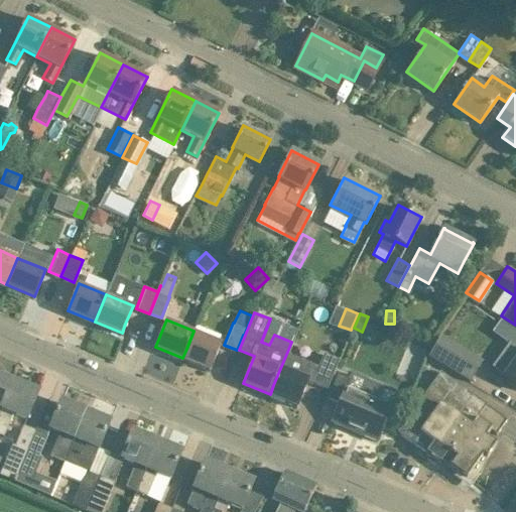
[(221,342),(218,341),(221,332),(198,322),(194,331),(186,349),(182,358),(210,369),(221,342)]
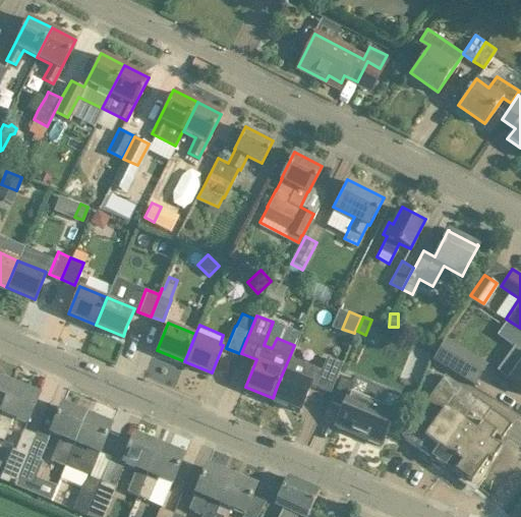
[(520,348),(515,344),(507,355),(519,364),(510,378),(520,386),(520,348)]
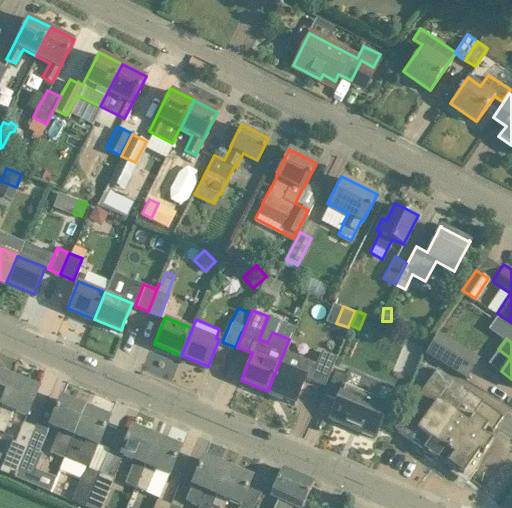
[(470,357),(442,341),(434,355),(462,371),(470,357)]
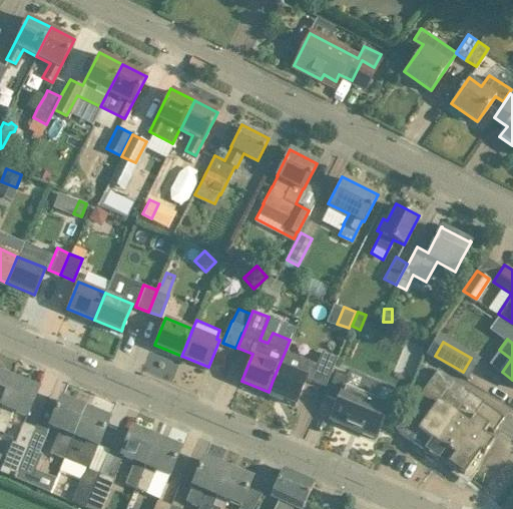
[(286,350),(269,392),(296,403),(307,377),(325,384),(337,356),(322,350),(317,363),(286,350)]
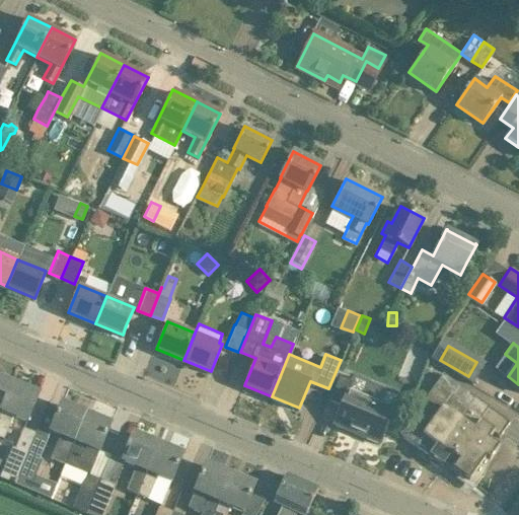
[(442,373),(417,410),(489,460),(489,459),(499,445),(488,438),(490,435),(491,435),(491,434),(493,430),(499,435),(510,420),(488,405),(442,373)]
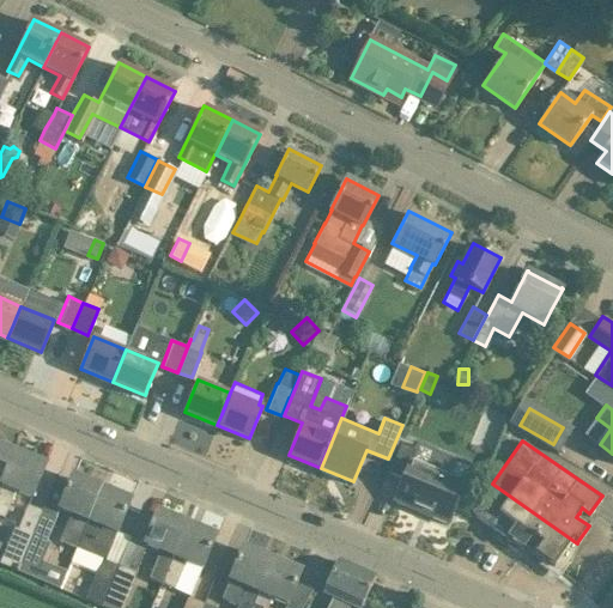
[(430,462),(428,466),(411,458),(414,448),(401,443),(389,470),(402,476),(394,498),(449,522),(466,481),(448,474),(449,469),(448,466),(435,461),(430,462)]
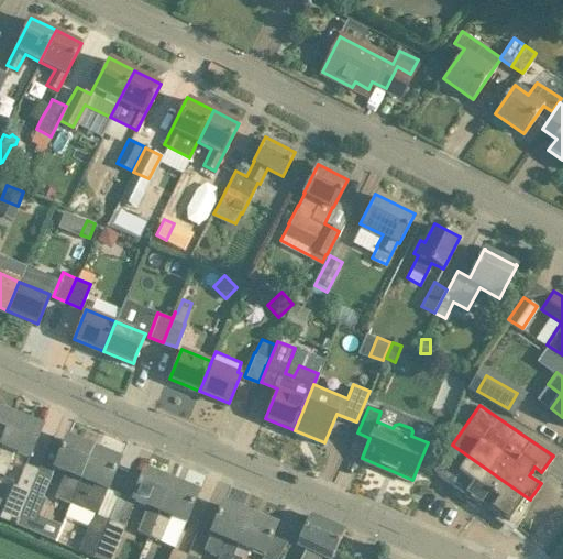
[(0,449),(14,415),(0,408),(0,449)]
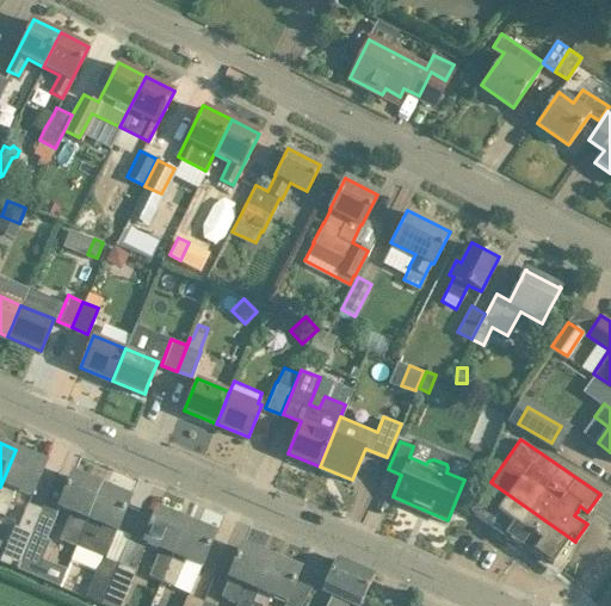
[(16,450),(0,487),(0,513),(4,514),(16,487),(32,494),(45,463),(16,450)]
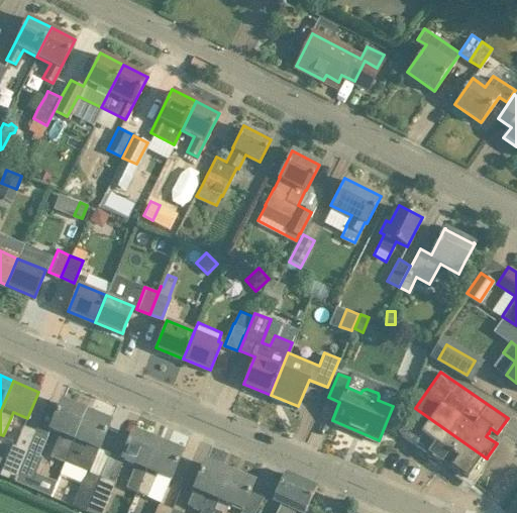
[(60,431),(50,454),(66,460),(86,411),(61,401),(49,427),(60,431)]
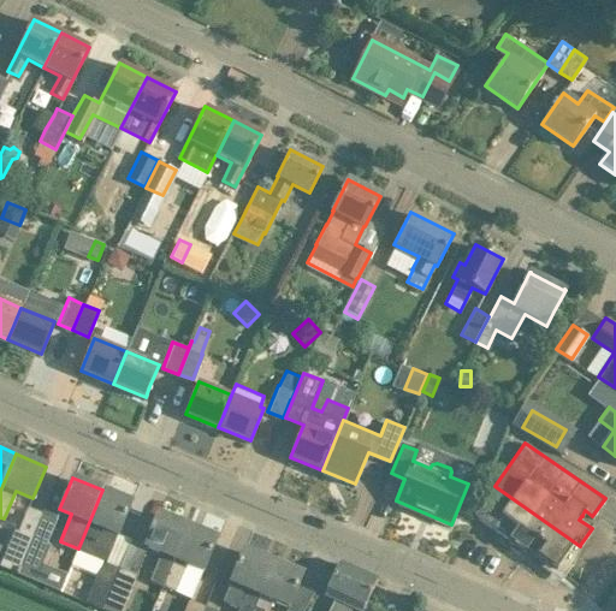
[(495,486),(489,494),(474,515),(509,539),(508,540),(526,552),(528,550),(545,561),(546,559),(556,567),(562,558),(572,564),(573,563),(580,546),(495,486)]
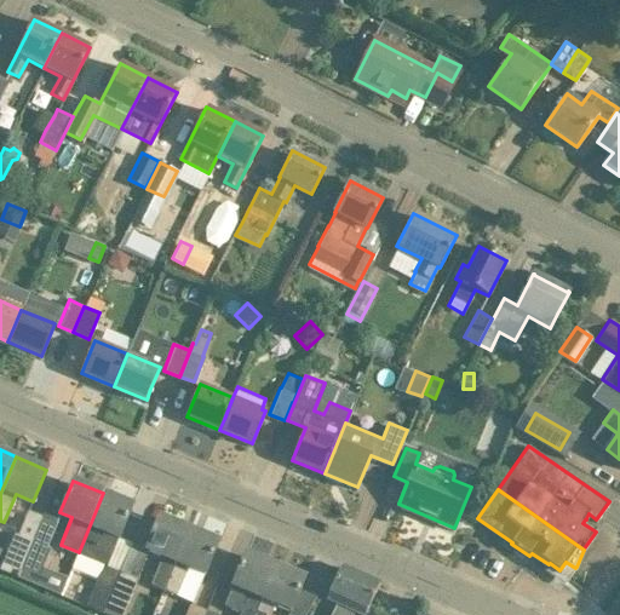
[(86,605),(103,613),(121,570),(108,564),(119,536),(132,505),(103,493),(79,552),(73,567),(97,576),(86,605)]
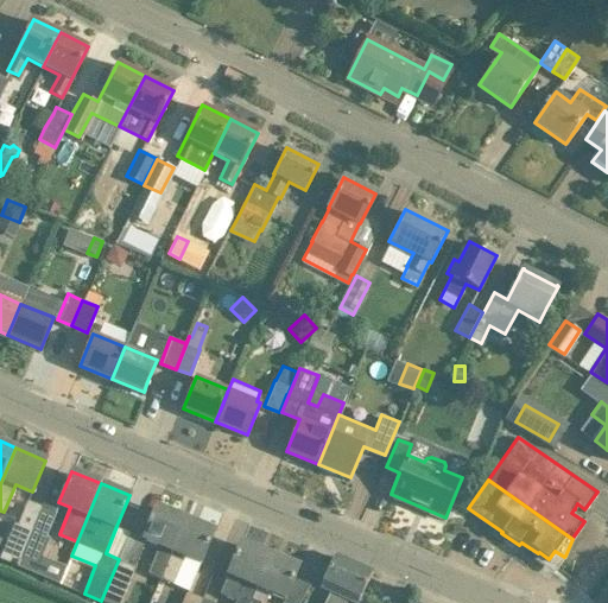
[(32,528),(42,505),(27,499),(17,522),(32,528)]
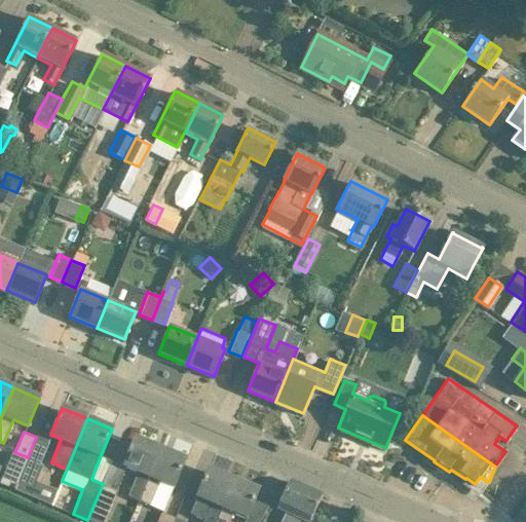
[(30,494),(43,463),(39,462),(47,442),(36,437),(28,457),(14,488),(30,494)]
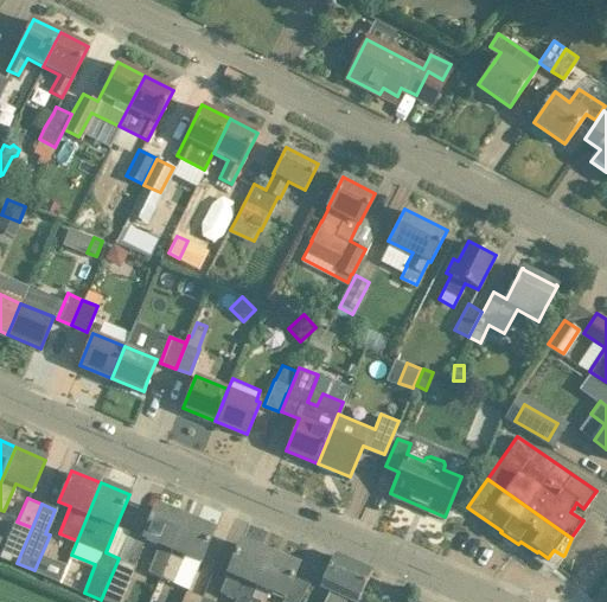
[(155,506),(142,537),(159,544),(148,571),(160,576),(185,518),(155,506)]
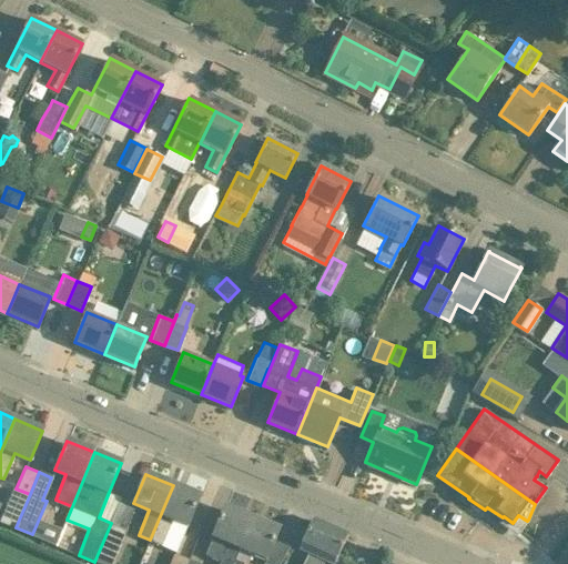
[(173,485),(150,540),(162,545),(172,520),(188,526),(200,496),(173,485)]
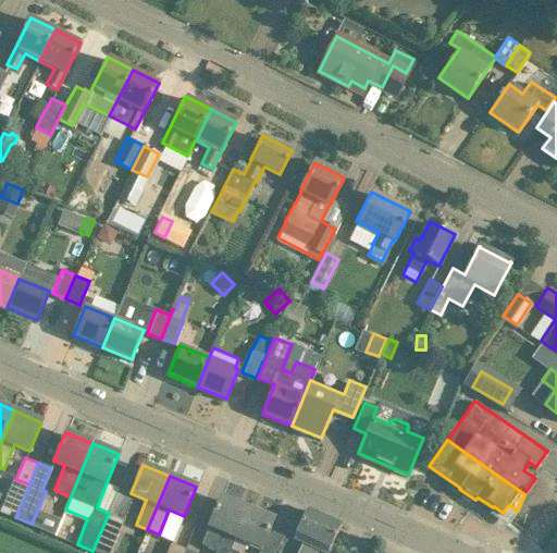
[(0,507),(0,511),(15,517),(29,484),(15,479),(13,478),(0,507)]
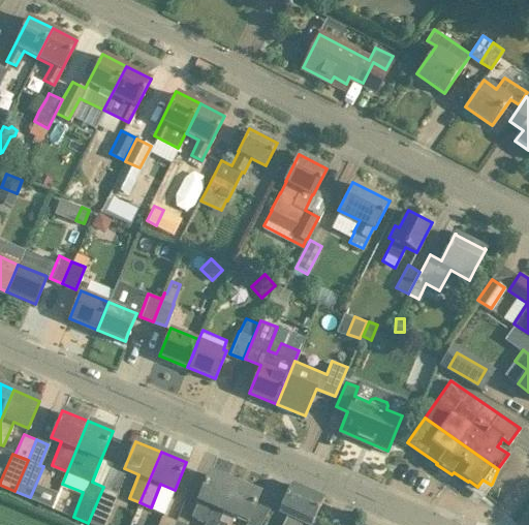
[(204,524),(216,524),(235,483),(209,472),(197,499),(190,516),(206,522),(204,524)]
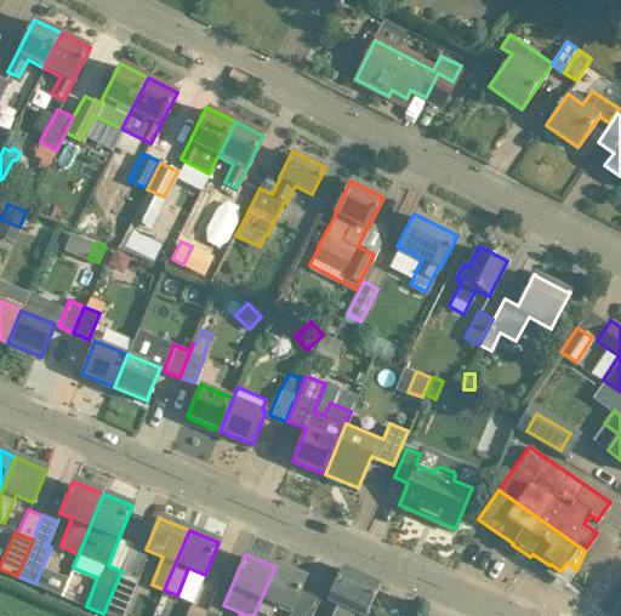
[(343,565),(337,576),(328,598),(337,603),(330,615),(352,615),(355,610),(365,615),(381,582),(343,565)]
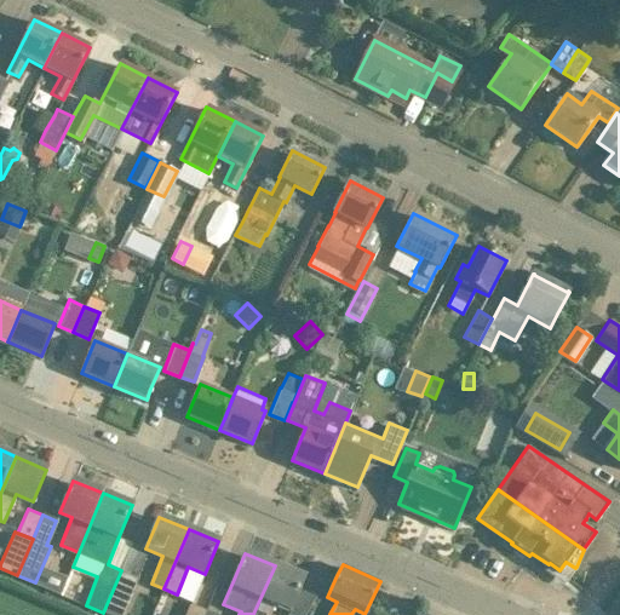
[(275,565),(253,614),(269,614),(275,602),(291,609),(304,578),(275,565)]
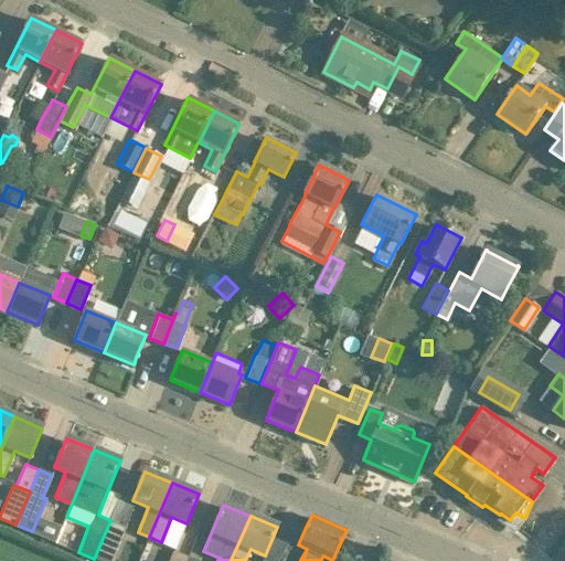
[(94,559),(100,560),(110,560),(126,526),(110,520),(94,559)]
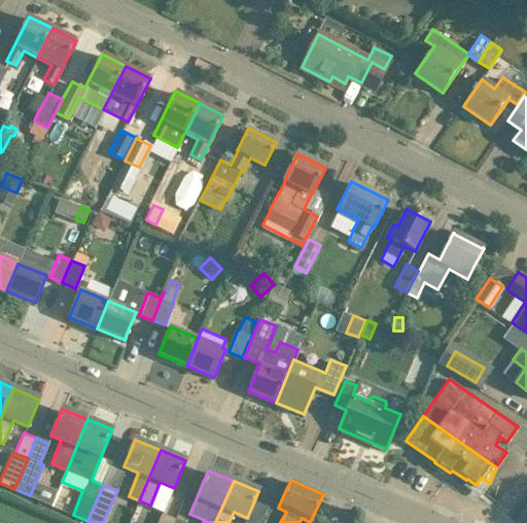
[(161,512),(156,522),(172,522),(175,518),(161,512)]
